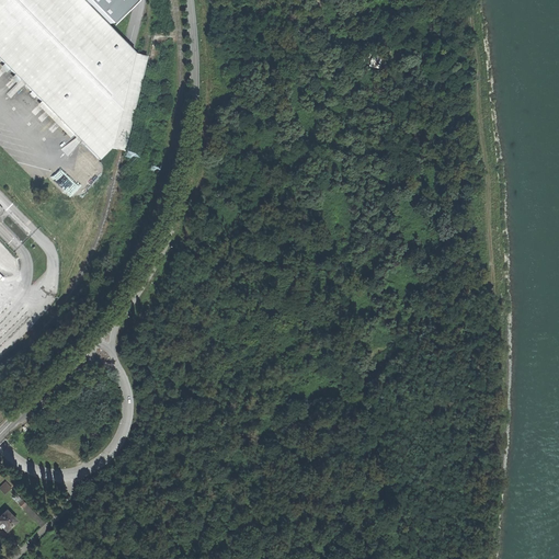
[(122,148),(125,149),(148,56),(146,55),(135,53),(83,0),(0,0),(0,57),(43,101),(93,152),(100,159),(113,146),(122,148)]
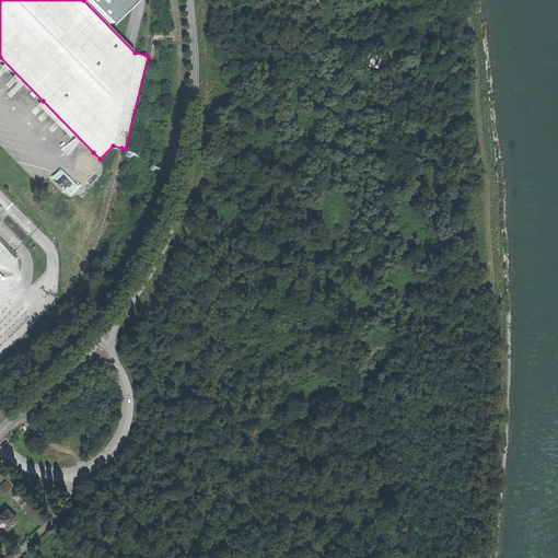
[(89,155),(93,152),(43,101),(38,104),(89,155)]
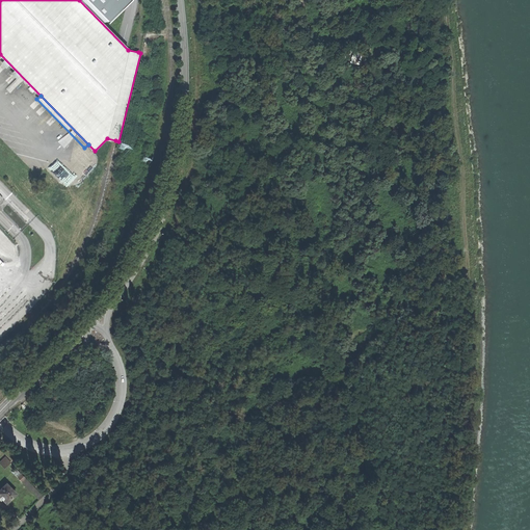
[(209,117),(236,112),(235,106),(208,110),(209,117)]
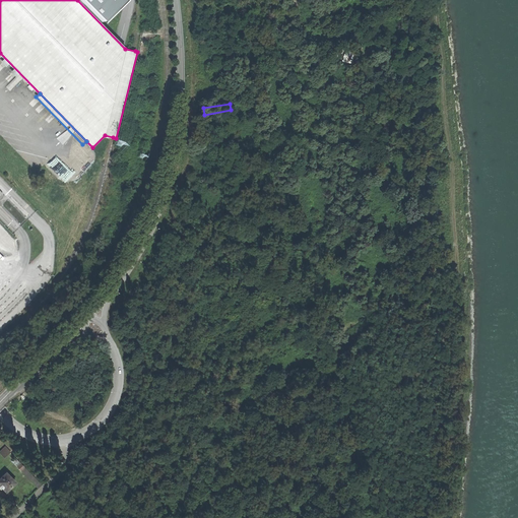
[(198,208),(214,211),(215,209),(212,209),(212,206),(215,206),(215,205),(199,201),(198,208)]
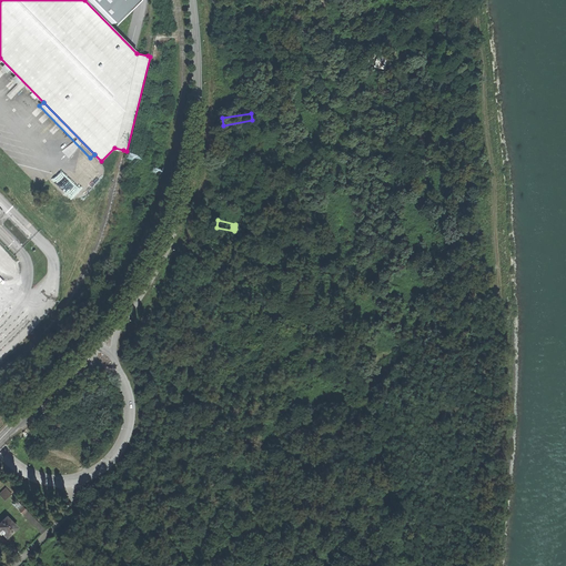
[(7,498),(13,492),(8,485),(0,491),(7,498)]
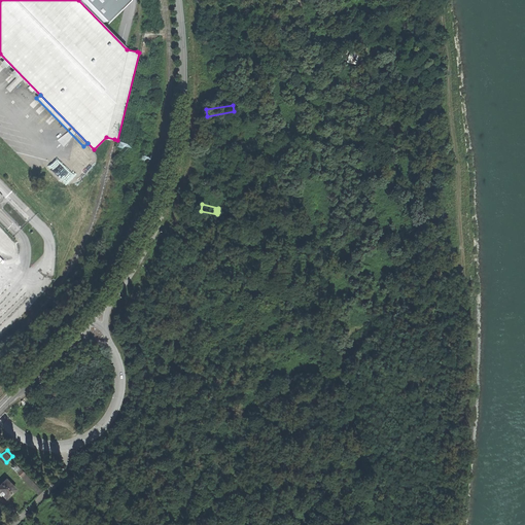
[(6,495),(16,486),(11,480),(11,478),(8,475),(0,482),(0,488),(0,490),(1,491),(2,492),(3,492),(6,495)]
